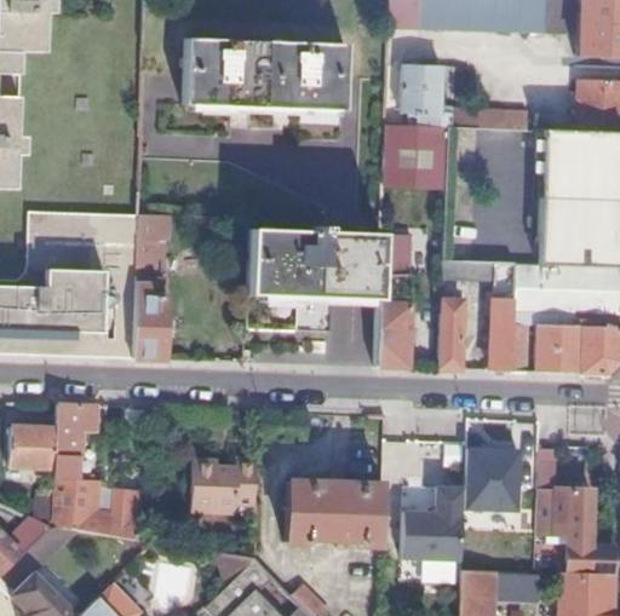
[(128,357),(136,216),(27,212),(24,270),(16,280),(0,278),(0,188),(13,189),(15,154),(23,155),(24,134),(16,133),(18,51),(45,52),(46,12),(53,12),(53,0),(0,0),(0,352),(12,353),(128,357)]
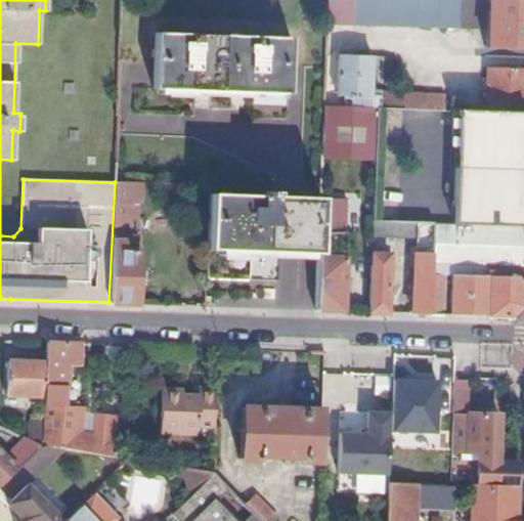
[(355,23),(356,0),(326,0),(328,23),(355,23)]
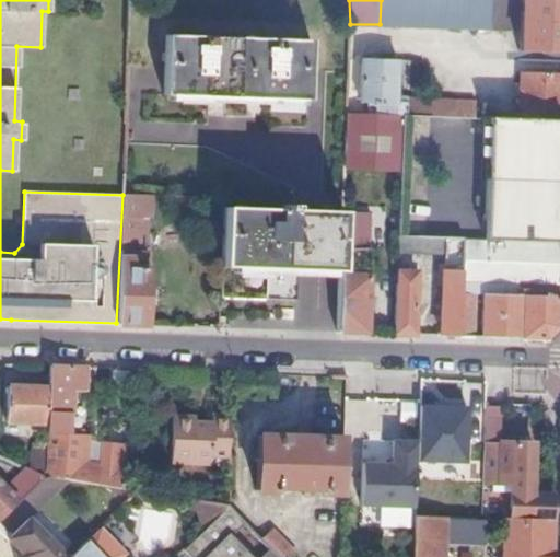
[(381,0),(380,24),(521,28),(520,48),(559,49),(559,0),(381,0)]
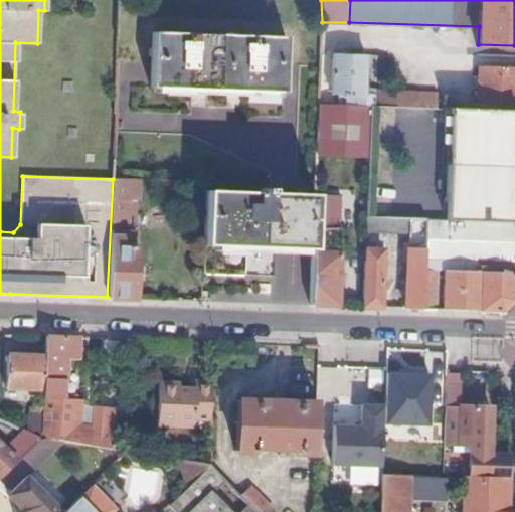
[(285,35),(153,30),(151,86),(284,91),(285,35)]
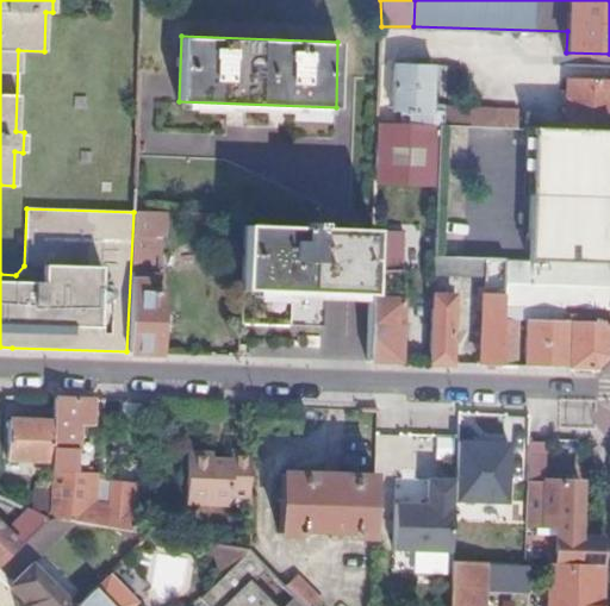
[(409,110),(409,122),(440,123),(471,123),(517,124),(517,106),(433,104),(434,61),(394,60),(393,110),(409,110)]
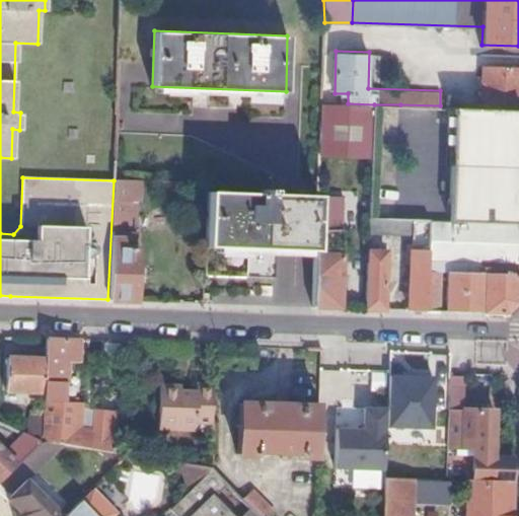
[(518,63),(485,62),(483,106),(518,107),(518,63)]
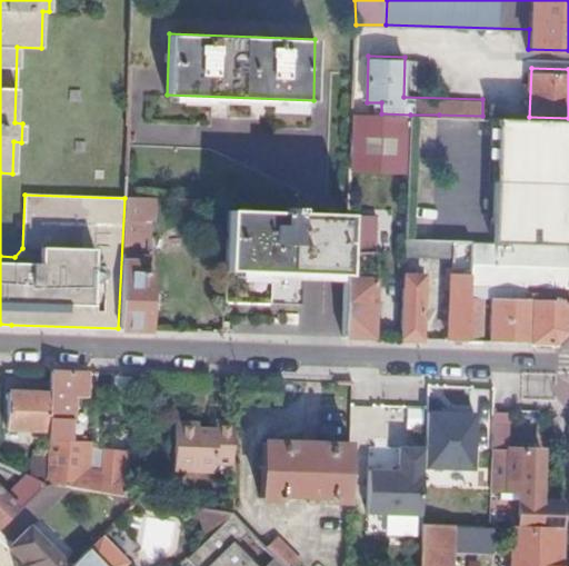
[(381,113),(352,112),(350,169),(408,170),(410,115),(381,113)]
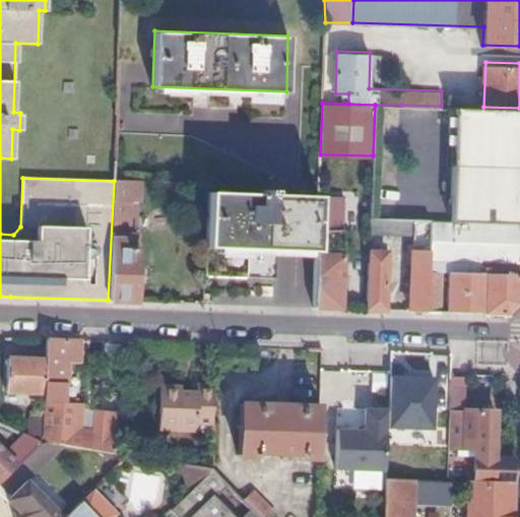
[(519,180),(519,108),(483,107),(451,106),(449,200),(519,201),(519,180)]
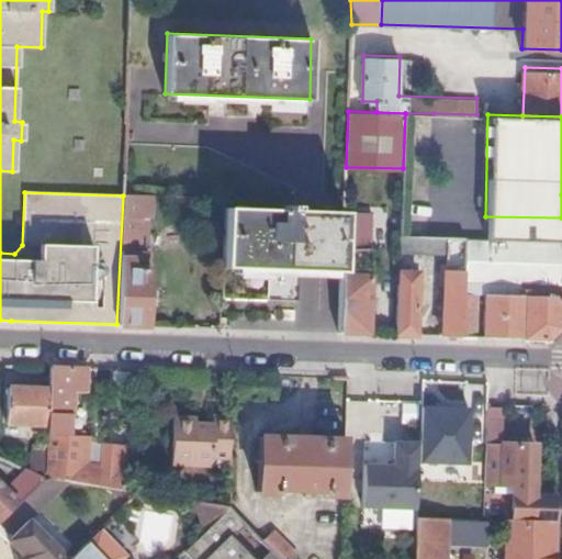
[(150,193),(123,192),(123,196),(116,324),(148,325),(150,266),(148,266),(150,193)]
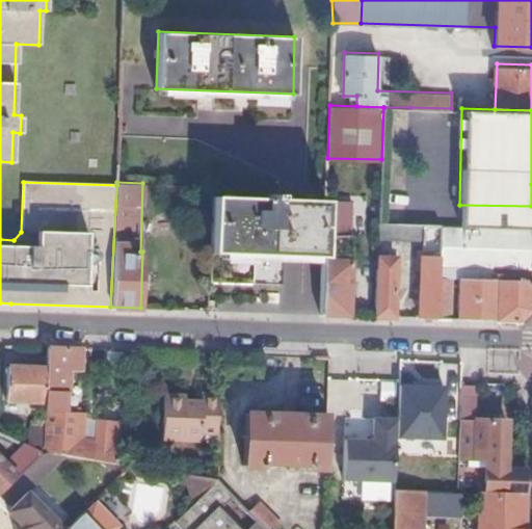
[(337,187),(327,187),(326,197),(336,197),(337,187)]
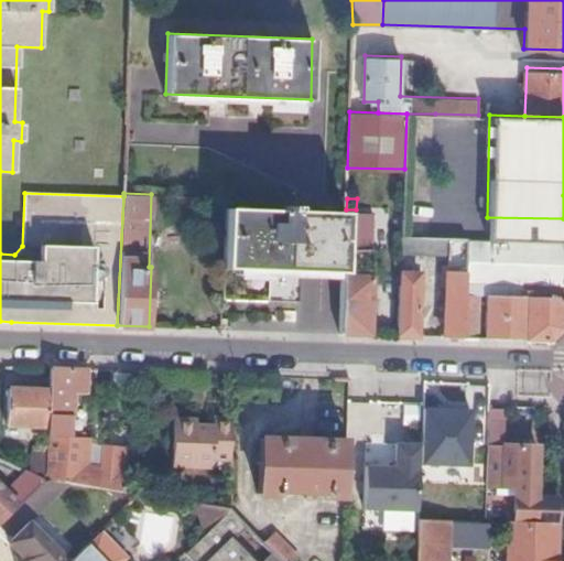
[(286,209),(224,207),(220,297),(299,298),(299,270),(344,272),(346,225),(346,212),(295,209),(295,205),(288,204),(286,209)]
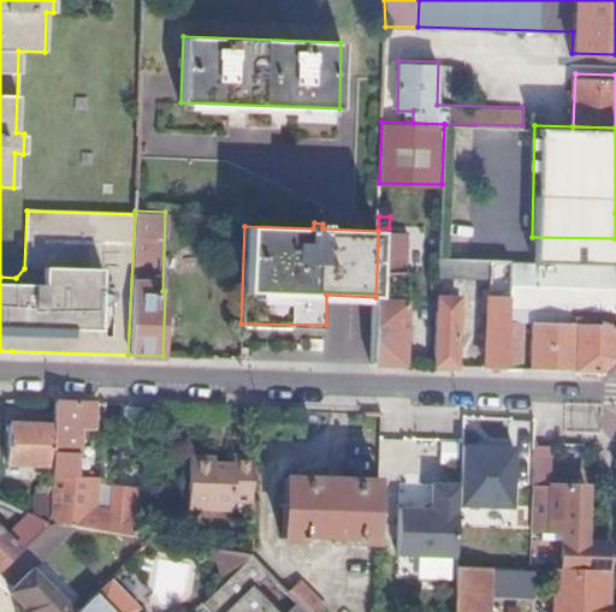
[(615,261),(615,238),(532,237),(532,260),(615,261)]
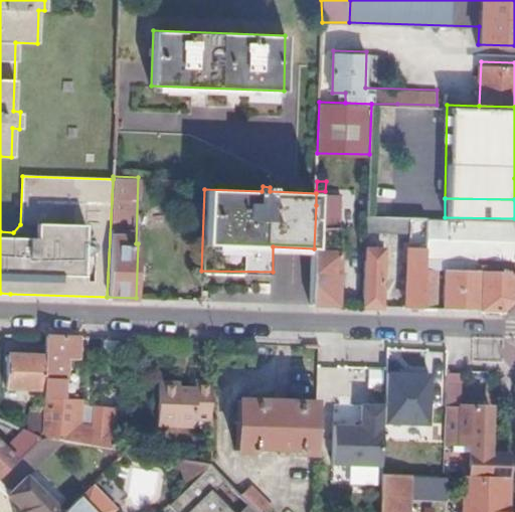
[(312,303),(339,304),(340,249),(327,249),(328,205),(316,205),(314,248),(312,303)]
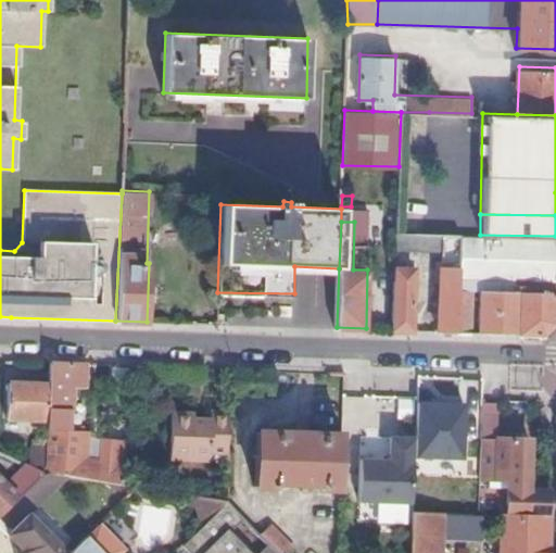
[(459,275),(460,234),(426,233),(396,231),(395,258),(442,260),(439,330),(457,331),(458,288),(459,275)]
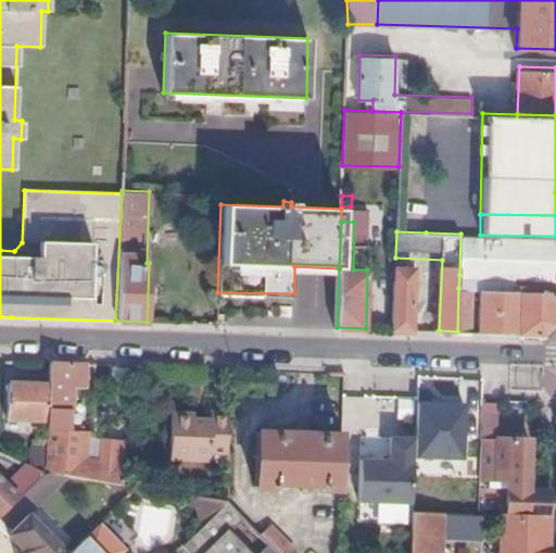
[(555,278),(555,236),(480,235),(460,234),(459,275),(507,277),(514,277),(555,278)]
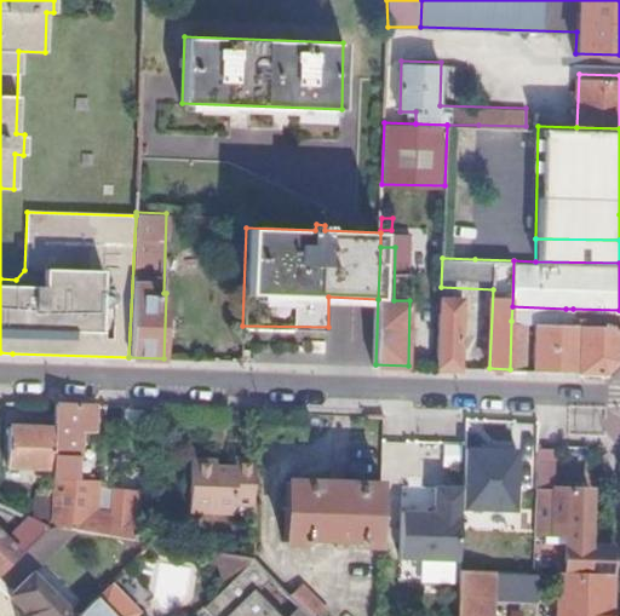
[(440,367),(460,367),(463,298),(441,297),(440,367)]
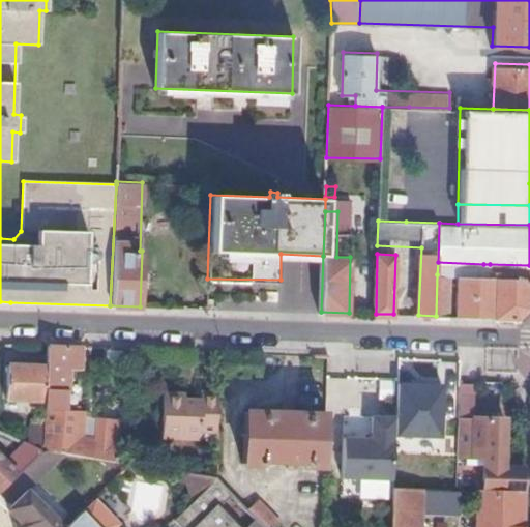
[(529,305),(529,280),(529,271),(503,271),(502,276),(490,276),(490,264),(483,264),(482,275),(458,274),(457,317),(490,318),(518,319),(529,305)]
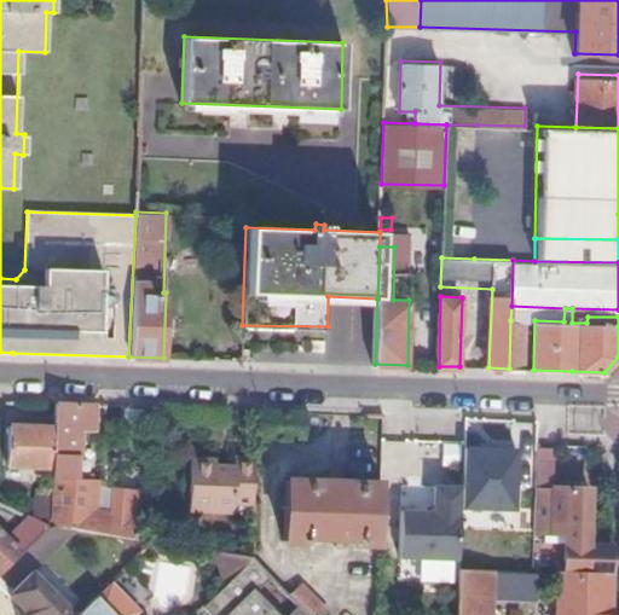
[(509,369),(525,369),(527,320),(510,320),(509,369)]
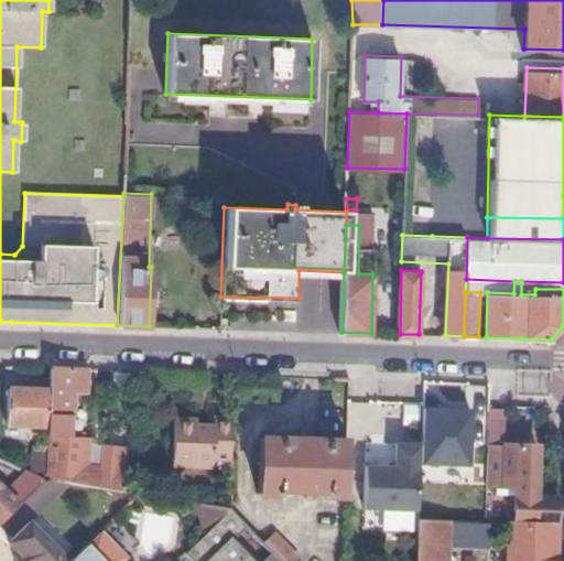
[(73,367),(51,367),(51,389),(50,414),(73,416),(75,416),(76,390),(87,390),(88,368),(73,367)]
